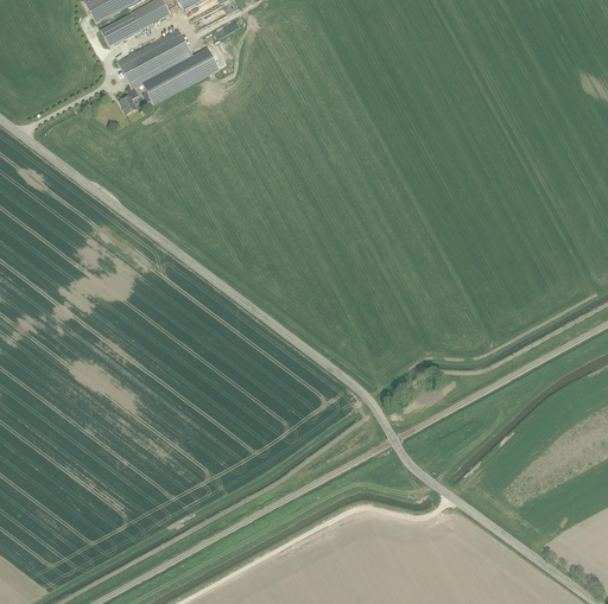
[(84,0),(95,21),(134,0),(84,0)]
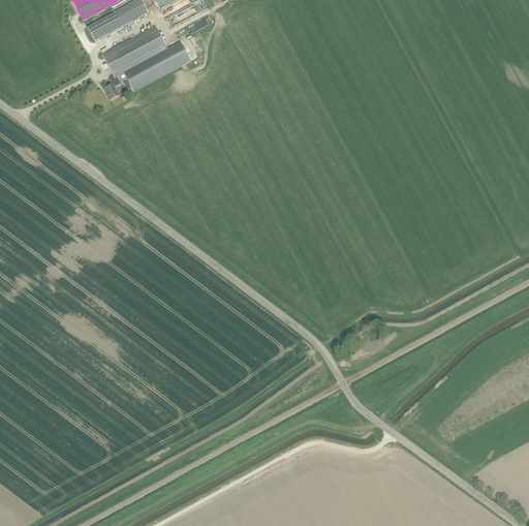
[(114,10),(87,26),(90,32),(92,35),(94,39),(122,24),(123,26),(145,13),(136,0),(131,0),(114,9),(114,10)]
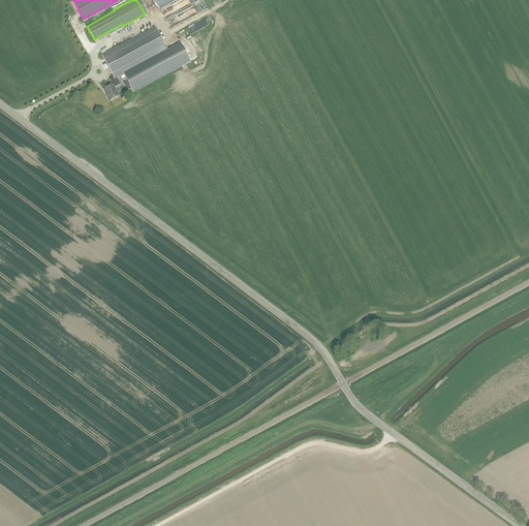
[(193,28),(200,24),(200,25),(209,22),(207,17),(191,24),(193,28)]
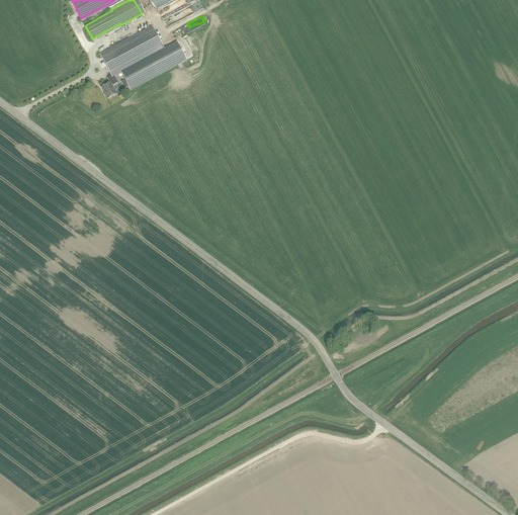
[(100,52),(99,52),(111,73),(107,75),(110,80),(102,85),(108,96),(117,92),(112,83),(117,80),(114,73),(120,70),(164,46),(152,23),(100,52)]
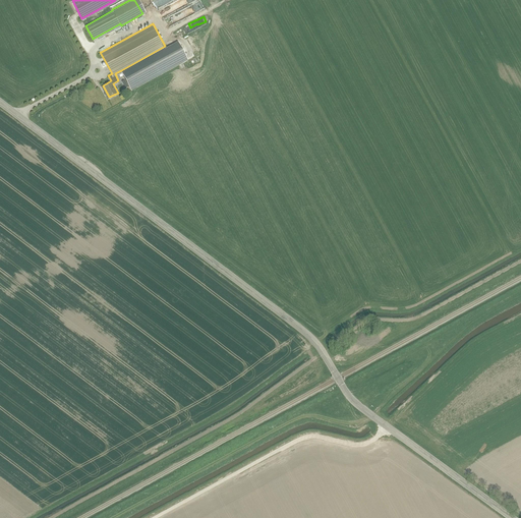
[(132,90),(188,59),(177,40),(165,46),(121,70),(132,90)]
